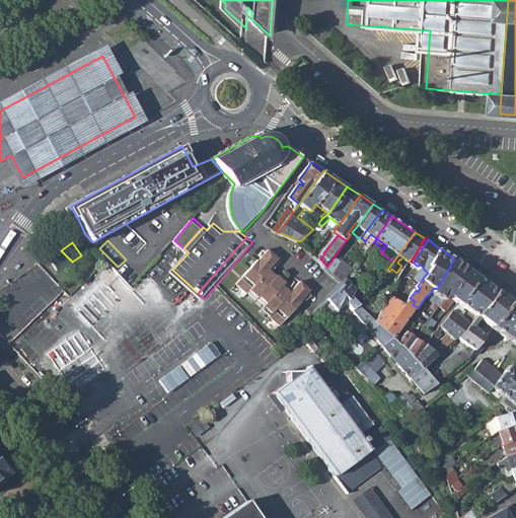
[(315,253),(318,256),(323,251),(322,250),(324,248),(321,246),(315,253)]
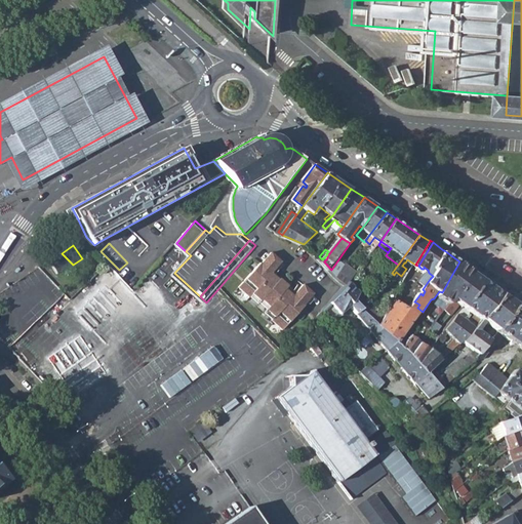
[(265,298),(272,305),(270,309),(277,316),(274,319),(284,328),(307,305),(306,304),(316,292),(306,283),(304,286),(302,284),(296,290),(298,291),(295,294),(288,288),(290,284),(283,277),(282,278),(274,272),(277,269),(279,271),(284,265),(282,264),(284,260),(274,251),(264,263),(263,262),(241,285),(252,296),(255,292),(264,299),(265,298)]
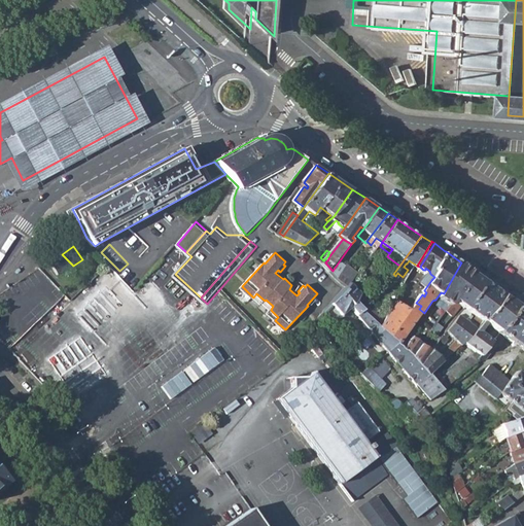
[(53,260),(62,274),(73,266),(62,254),(53,260)]
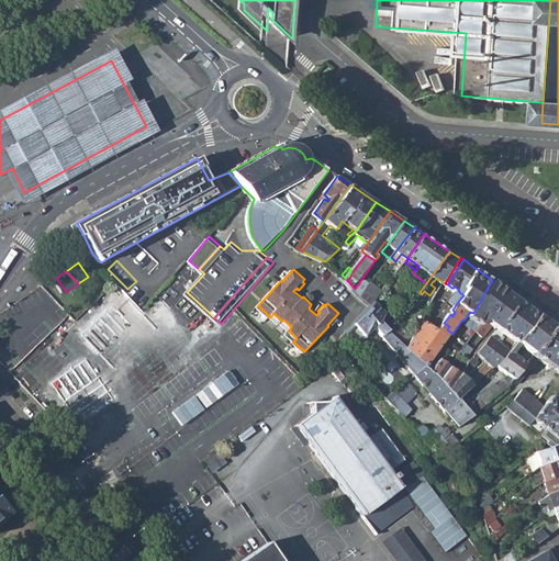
[(471,317),(479,322),(481,324),(506,290),(492,280),(473,313),(471,317)]
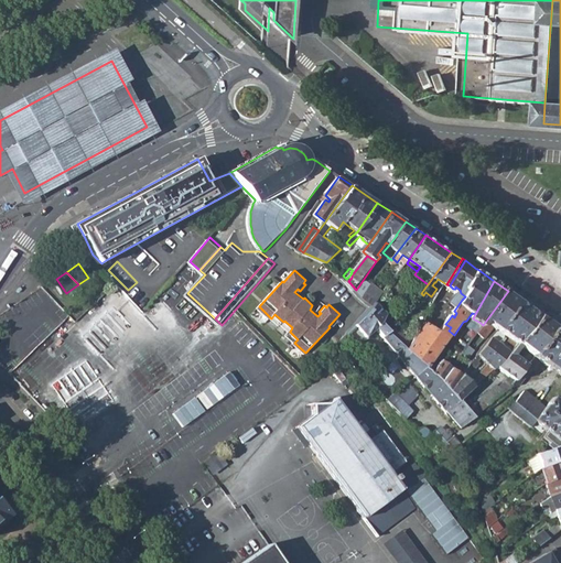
[(496,326),(500,329),(520,301),(519,299),(508,291),(483,325),(481,329),(478,333),(483,335),(488,336),(496,326)]
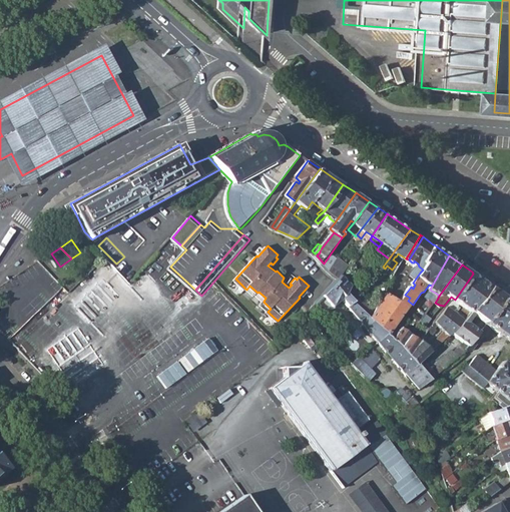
[(136,279),(138,277),(132,270),(127,275),(134,282),(136,279)]
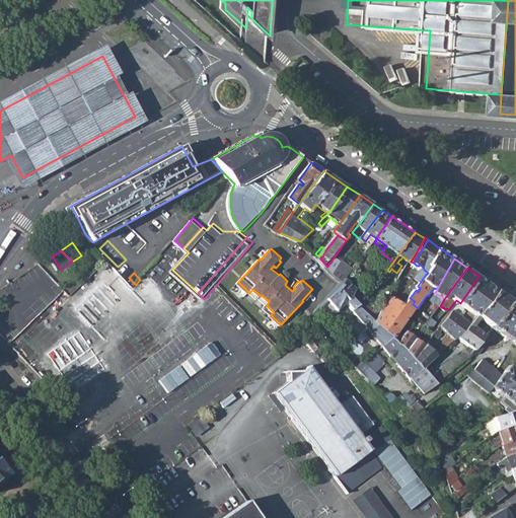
[(450,335),(434,354),(427,344),(425,346),(415,359),(423,368),(424,369),(428,365),(458,337),(459,337),(471,324),(472,322),(477,316),(497,290),(485,282),(485,281),(483,280),(478,277),(460,303),(457,306),(435,334),(439,338),(443,333),(442,331),(444,327),(450,335)]
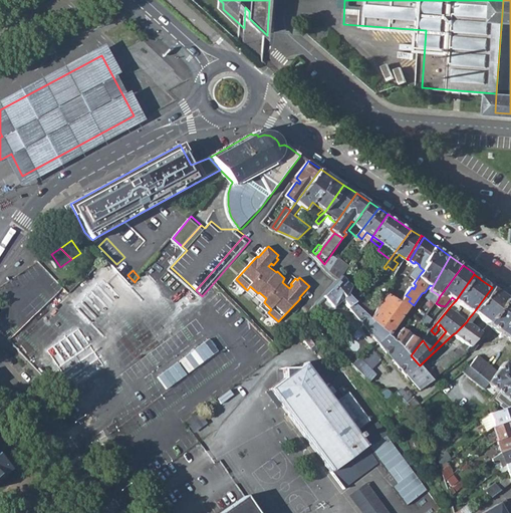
[(357,279),(354,276),(350,283),(343,277),(341,280),(340,279),(325,296),(319,303),(322,305),(324,306),(327,308),(329,308),(332,309),(337,308),(335,306),(343,299),(356,314),(354,316),(355,317),(356,318),(358,319),(361,320),(381,343),(391,334),(373,319),(368,314),(358,304),(348,294),(353,287),(357,279)]
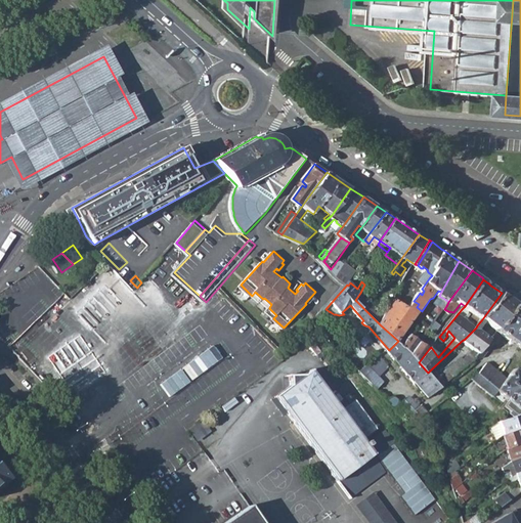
[(355,300),(365,310),(370,305),(371,302),(360,293),(355,300)]
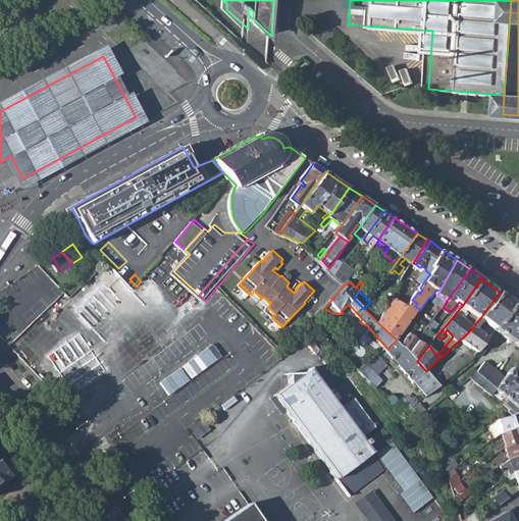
[(474,326),(462,339),(474,348),(463,357),(462,355),(433,378),(436,382),(442,378),(445,382),(477,357),(514,302),(500,292),(480,318),(491,323),(484,333),(474,326)]
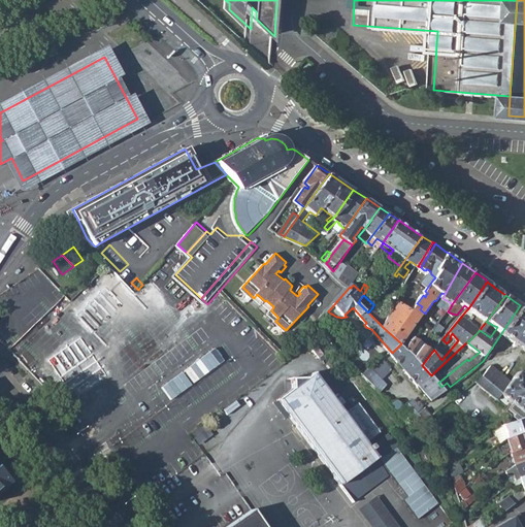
[(384,328),(401,343),(425,314),(420,309),(422,306),(417,303),(412,310),(401,303),(384,328)]
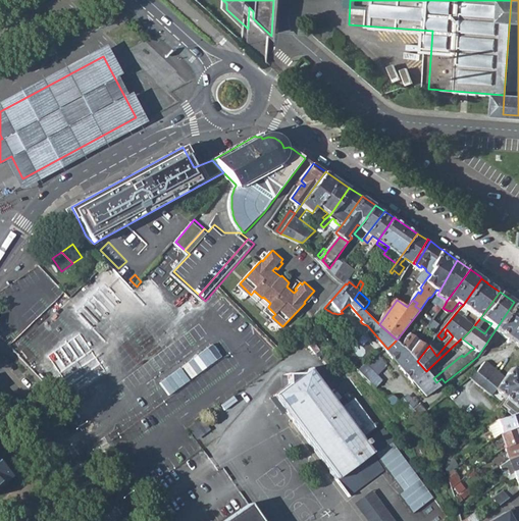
[(501,332),(510,340),(510,341),(510,343),(512,344),(513,345),(514,345),(515,344),(516,343),(518,345),(518,304),(514,302),(477,357),(479,356),(483,355),(485,354),(487,352),(501,332)]
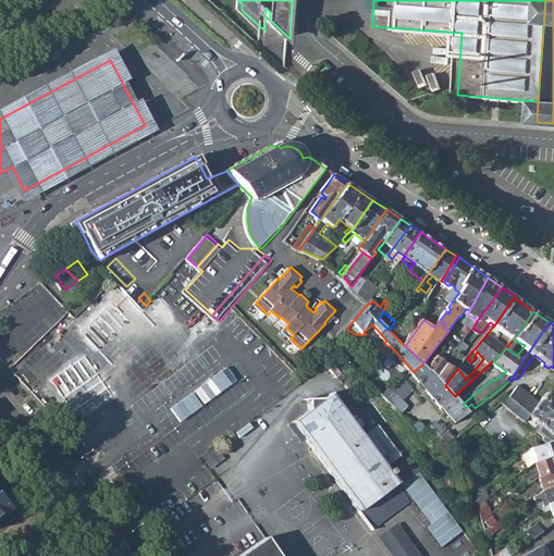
[(389,330),(399,341),(403,334),(393,324),(389,330)]
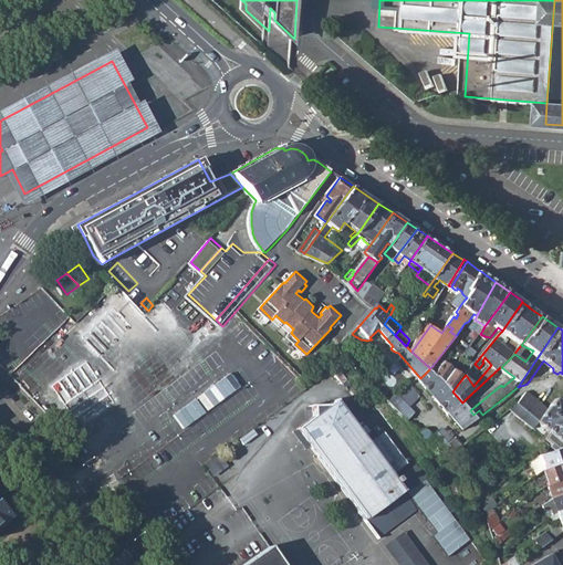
[(487,342),(483,339),(478,336),(466,355),(471,359),(473,358),(487,342)]
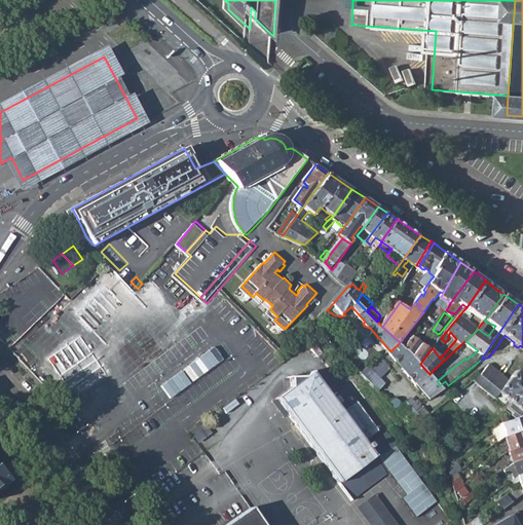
[(427,338),(433,330),(428,327),(422,334),(427,338)]
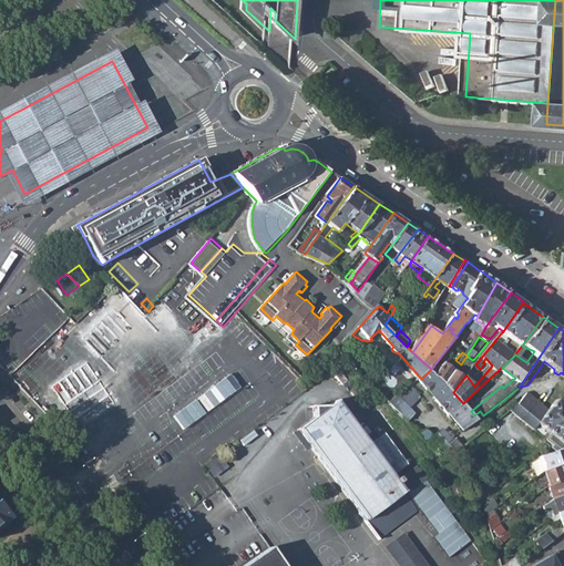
[(437,374),(445,384),(457,371),(445,362),(437,374)]
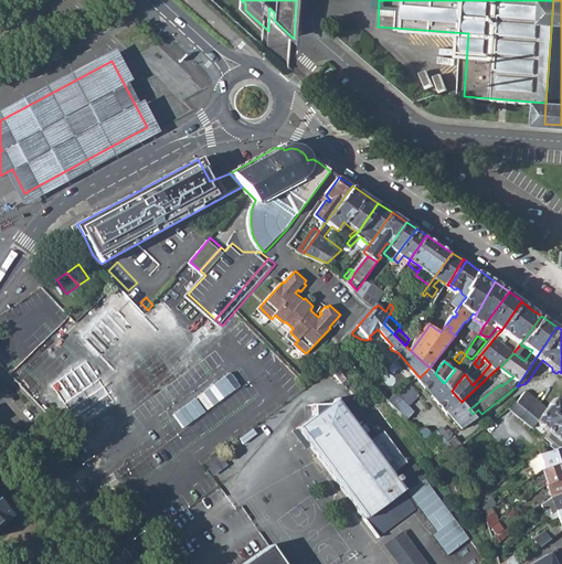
[(420,378),(437,398),(448,387),(444,383),(435,373),(430,368),(420,378)]
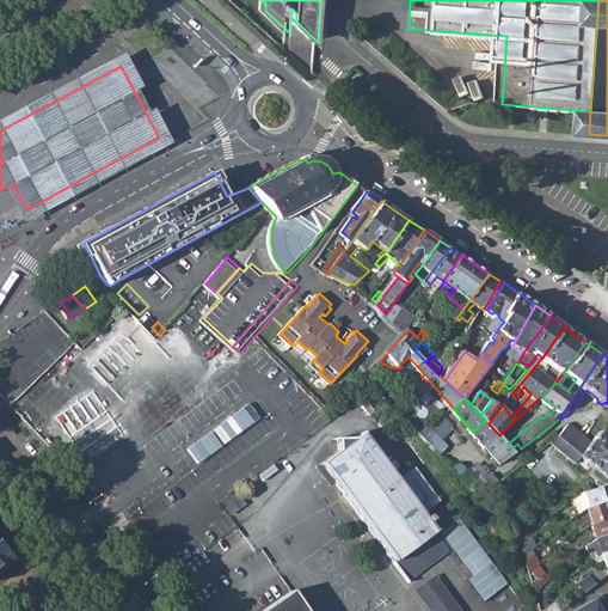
[(489,423),(501,408),(492,401),(480,415),(485,420),(489,423)]
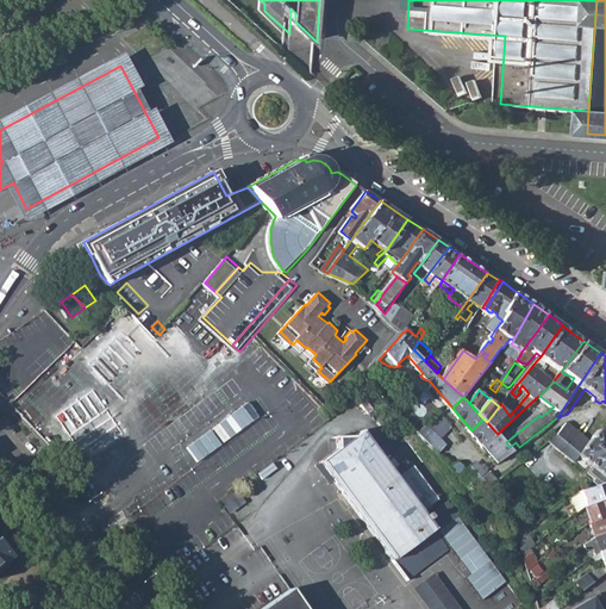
[(429,424),(443,439),(455,427),(444,415),(443,414),(429,424)]
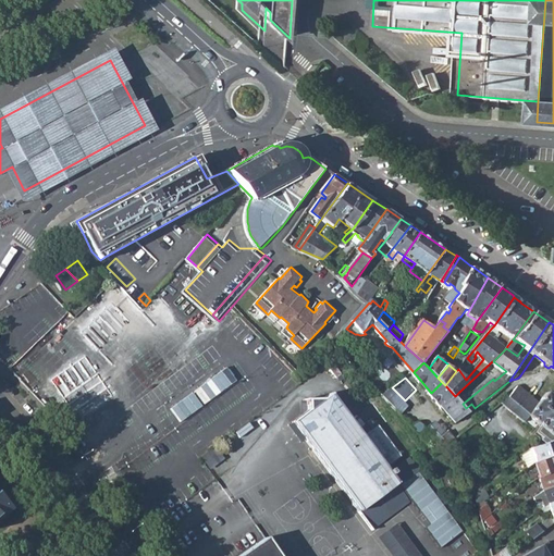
[(431,393),(442,405),(454,395),(445,385),(442,382),(431,393)]
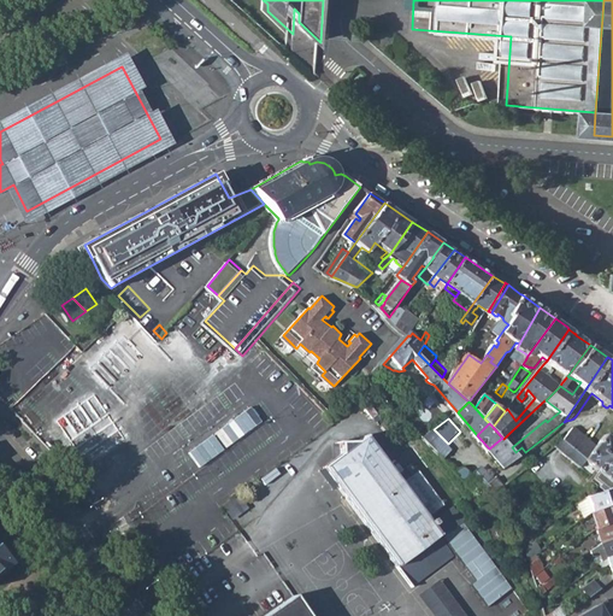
[(606,487),(608,488),(612,487),(612,436),(607,433),(599,445),(576,426),(575,428),(566,438),(558,445),(583,465),(588,459),(602,471),(597,477),(607,485),(606,487)]
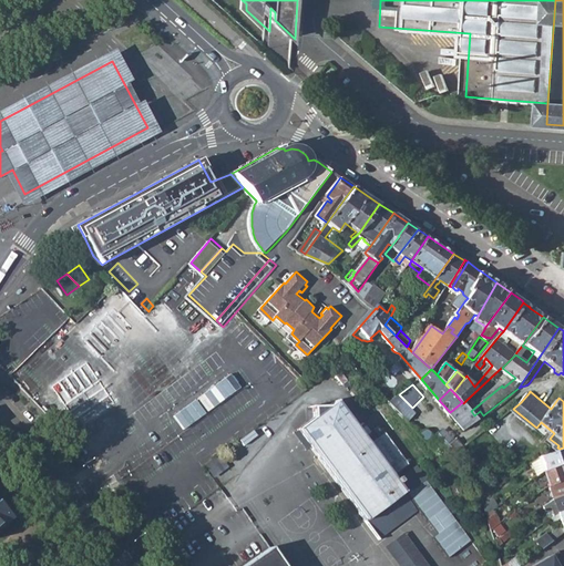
[(390,401),(409,420),(417,412),(412,408),(399,394),(390,401)]
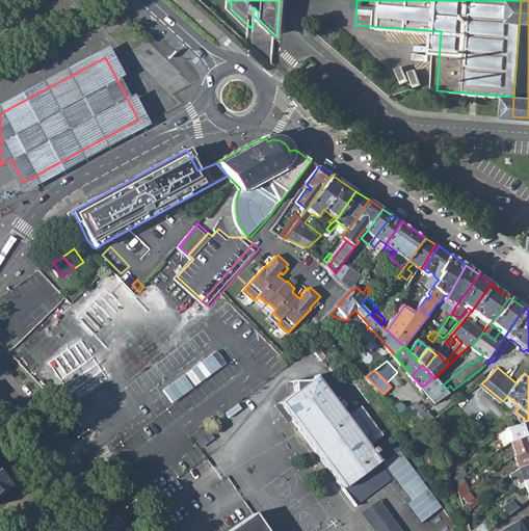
[(345,487),(346,487),(363,474),(380,461),(381,460),(380,459),(379,459),(318,376),(318,375),(317,374),(281,401),(282,403),(283,402),(345,485),(344,486),(345,487)]
